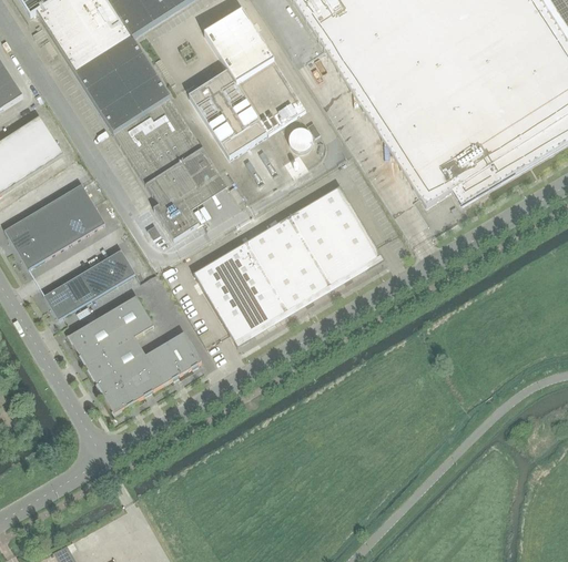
[(20,0),(30,16),(36,12),(113,133),(170,96),(132,37),(189,0),(20,0)]
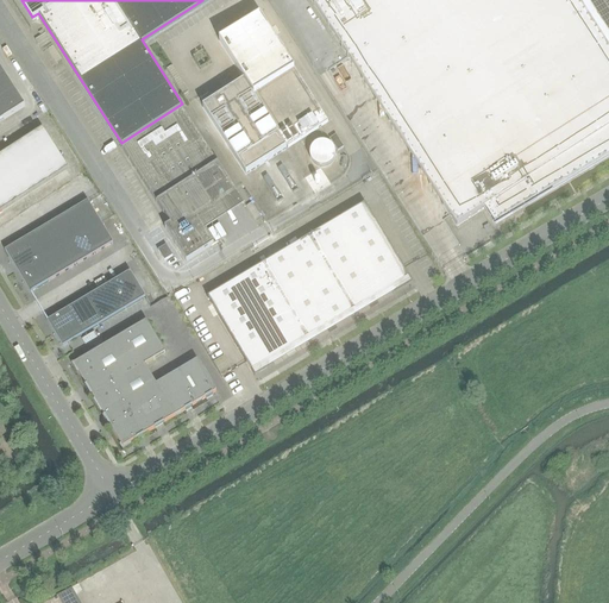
[(608,35),(608,33),(585,0),(314,0),(456,221),(484,202),(494,219),(608,150),(608,35)]
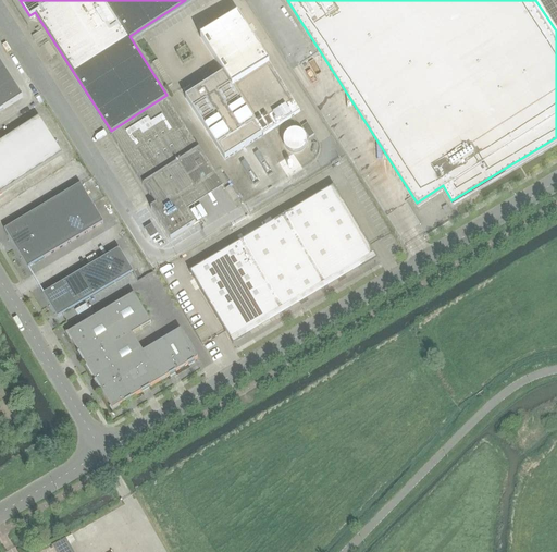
[(540,0),(556,25),(556,0),(540,0)]
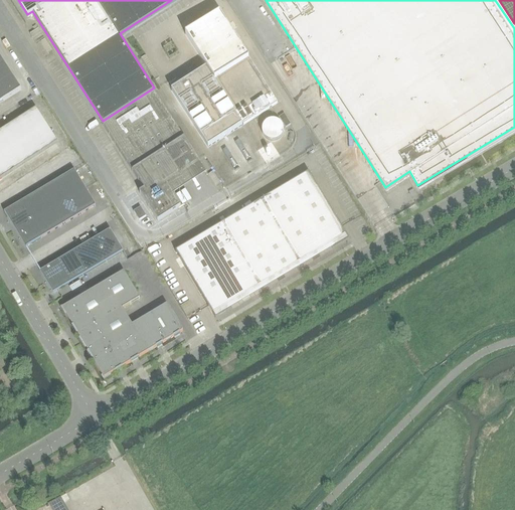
[(185,30),(206,64),(242,121),(278,99),(219,8),(185,30)]
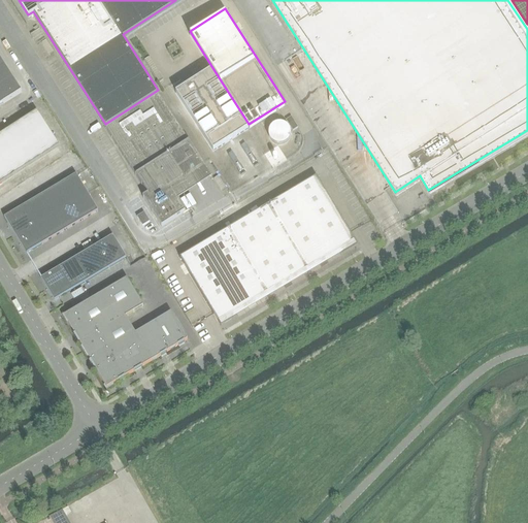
[(0,101),(3,99),(22,88),(21,87),(20,87),(15,80),(17,80),(14,76),(13,76),(9,71),(10,70),(7,66),(7,67),(3,61),(4,61),(1,57),(0,55),(0,101)]
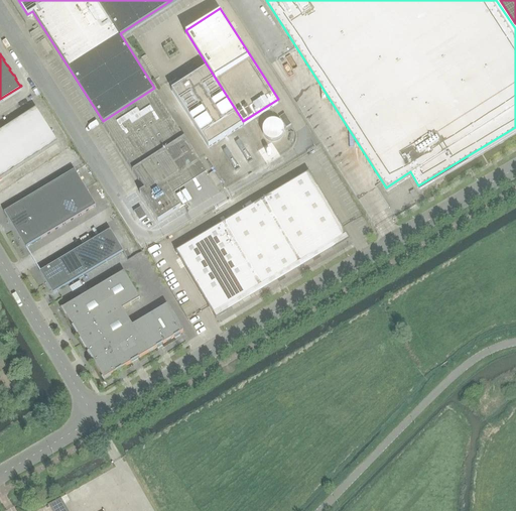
[(242,121),(243,121),(207,65),(206,65),(171,87),(208,143),(242,121)]
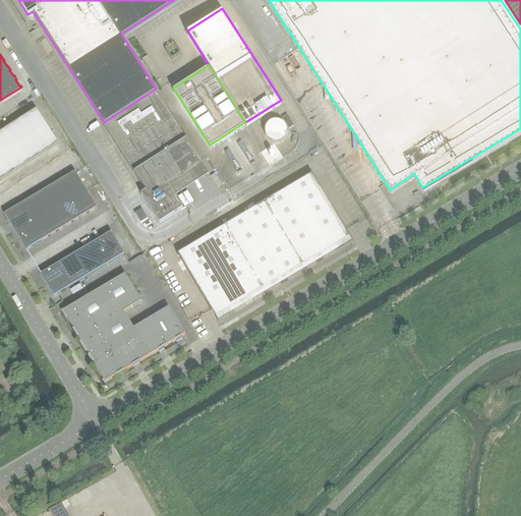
[(201,159),(156,89),(104,122),(146,187),(140,190),(159,220),(182,205),(174,191),(171,193),(164,183),(201,159)]
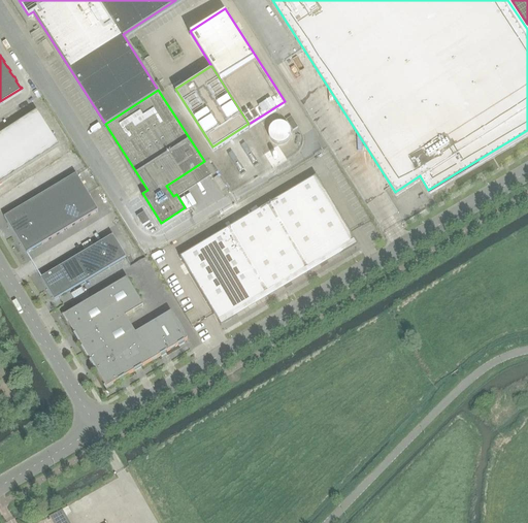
[(0,180),(1,178),(59,141),(36,107),(0,130),(0,180)]
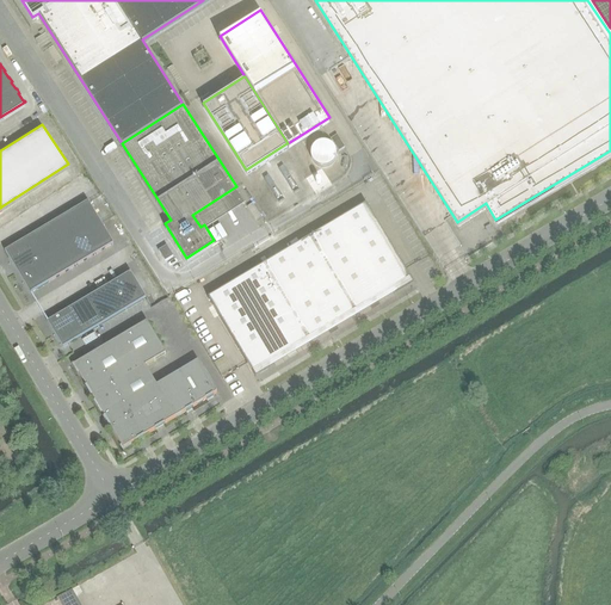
[(337,131),(332,135),(339,147),(345,143),(337,131)]
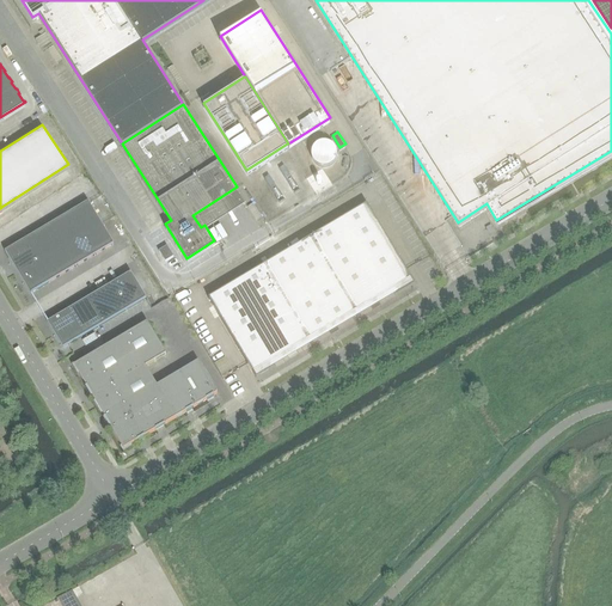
[(311,148),(311,151),(311,152),(311,153),(311,154),(312,157),(313,158),(313,159),(314,160),(316,161),(317,161),(319,163),(320,164),(322,164),(324,164),(325,164),(326,164),(328,164),(330,163),(331,161),(332,161),(334,160),(335,159),(336,158),(336,157),(337,154),(337,153),(338,152),(338,151),(338,148),(337,147),(337,146),(336,144),(336,142),(335,141),(334,140),(332,139),(331,139),(330,138),(328,138),(326,136),(325,136),(324,136),(322,136),(320,138),(319,138),(317,139),(316,139),(314,140),(313,141),(313,142),(312,144),(311,146),(311,147),(311,148)]
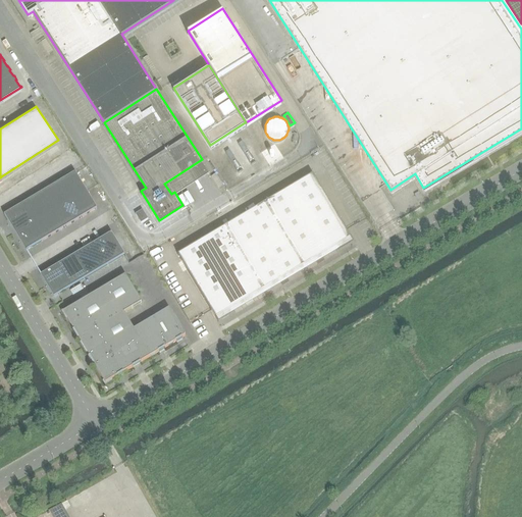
[(77,192),(86,187),(74,169),(66,173),(77,192)]
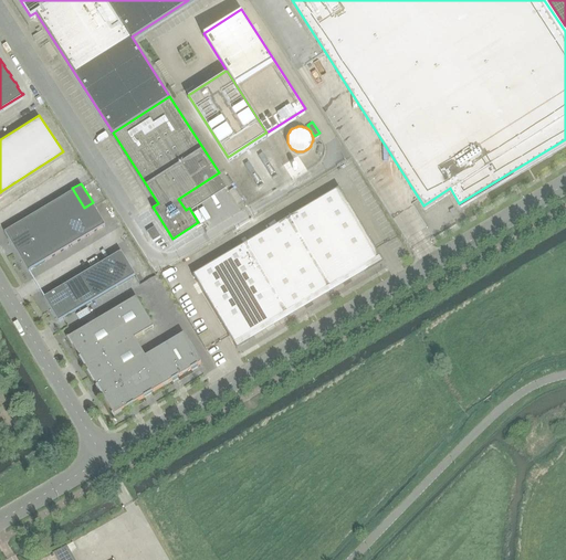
[(287,315),(289,314),(286,309),(327,285),(329,289),(332,288),(329,284),(379,253),(375,245),(348,200),(347,201),(342,192),(343,191),(338,185),(260,231),(260,232),(253,236),(253,235),(192,272),(197,278),(198,277),(202,286),(201,287),(229,331),(233,340),(284,310),(287,315)]
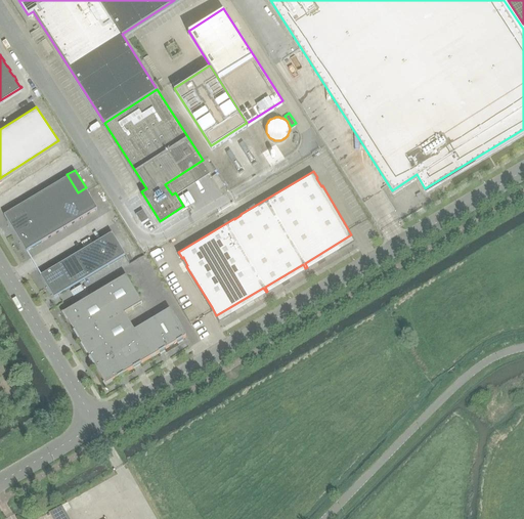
[(78,192),(67,174),(59,179),(70,197),(78,192)]
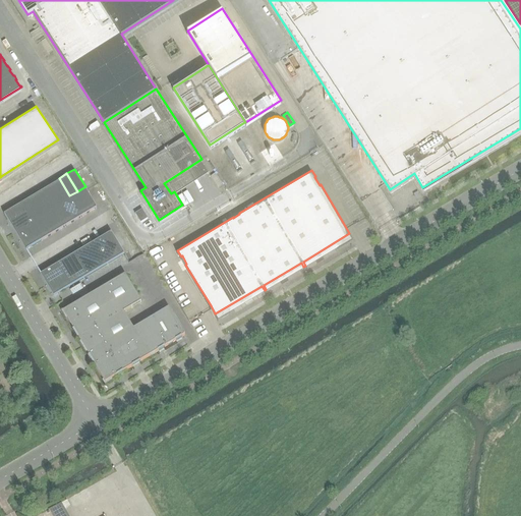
[(69,195),(59,178),(51,182),(61,201),(69,195)]
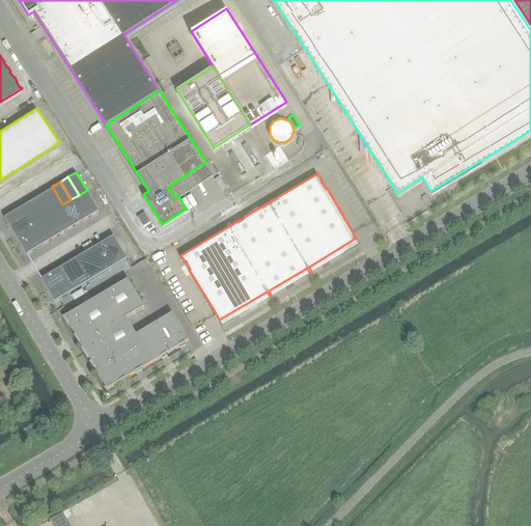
[(62,204),(52,186),(45,191),(55,209),(62,204)]
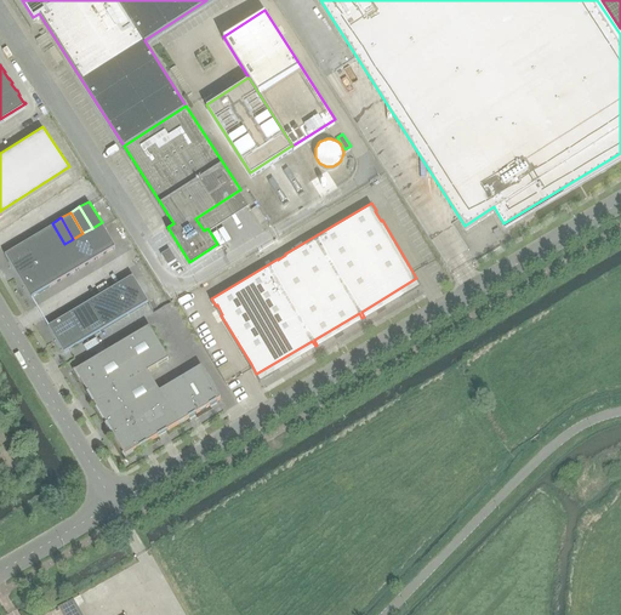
[(104,249),(114,243),(102,222),(92,228),(104,249)]
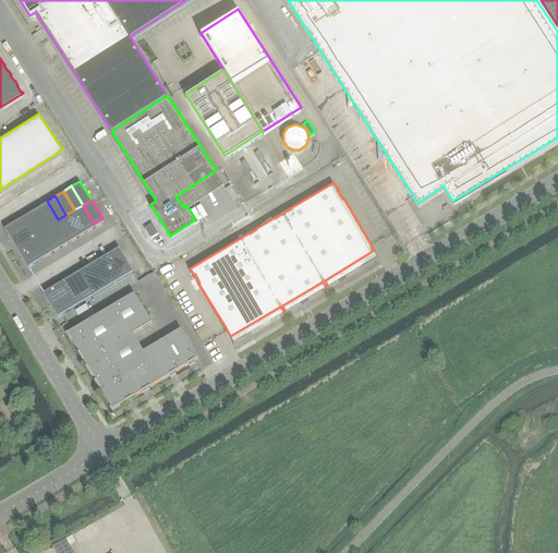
[(58,219),(47,201),(38,206),(49,225),(58,219)]
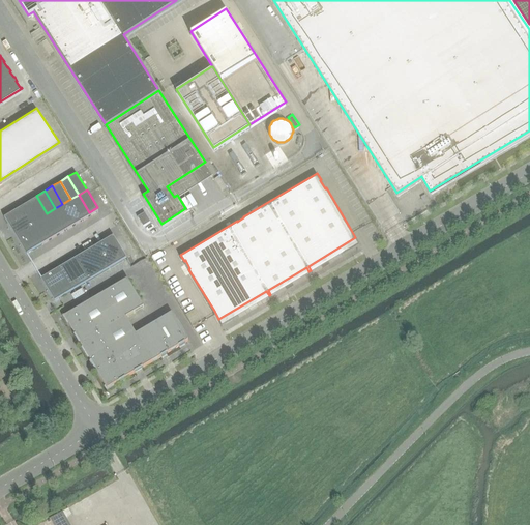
[(70,199),(81,216),(89,212),(79,195),(70,199)]
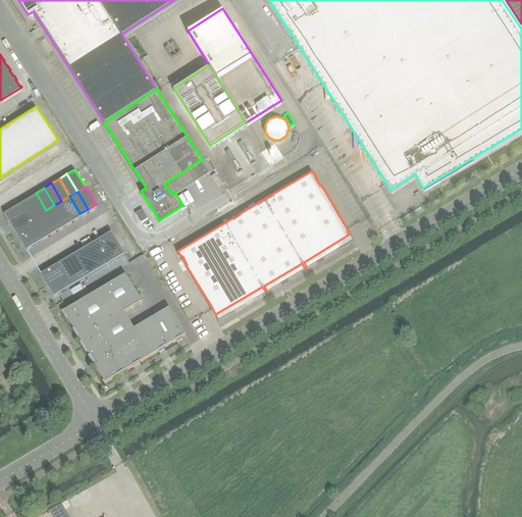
[(46,210),(36,193),(28,197),(39,214),(46,210)]
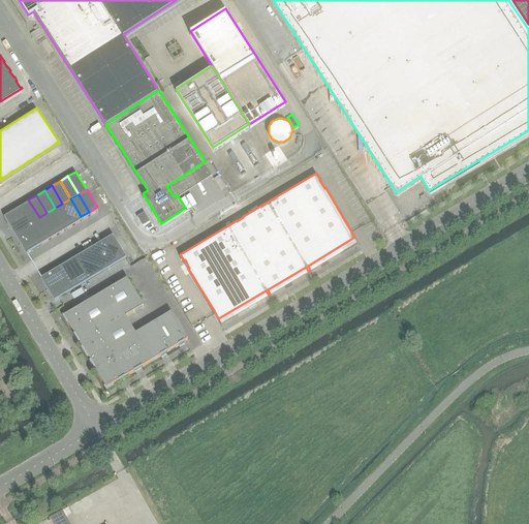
[(62,204),(73,221),(81,216),(70,198),(62,204)]
